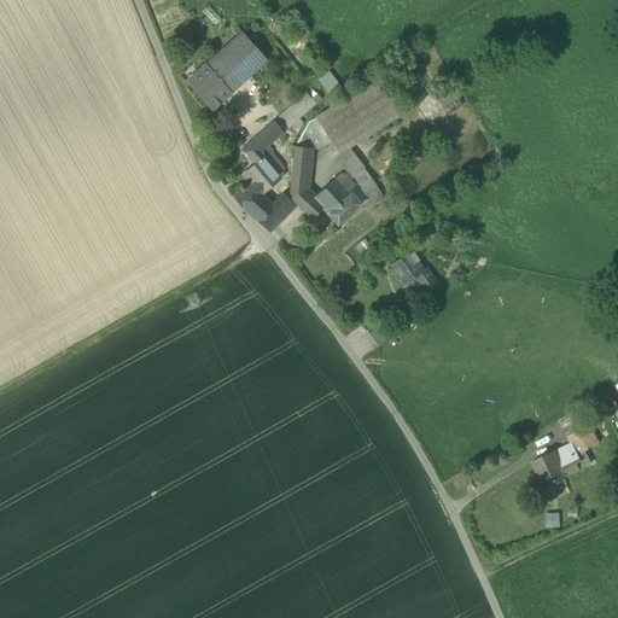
[(221,19),(209,6),(202,12),(215,25),(221,19)]
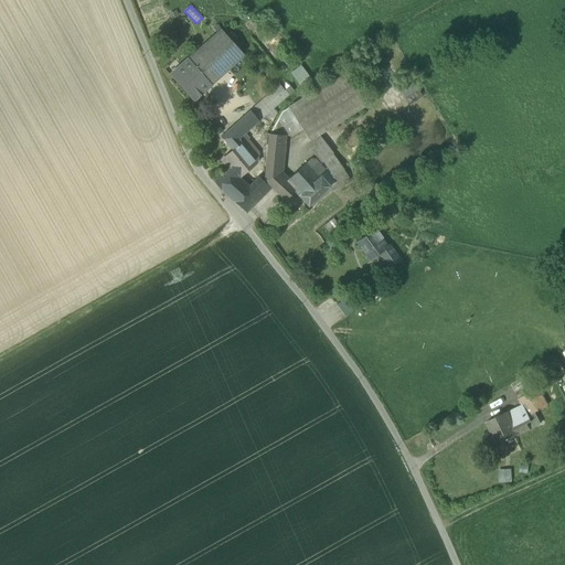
[(177,11),(169,14),(171,20),(179,17),(177,11)]
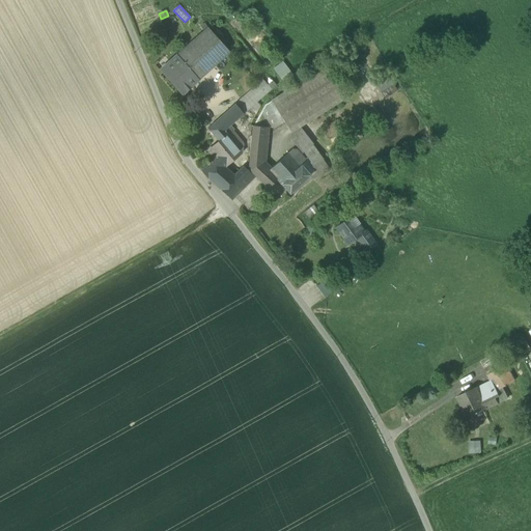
[(178,56),(199,79),(229,52),(208,28),(178,56)]
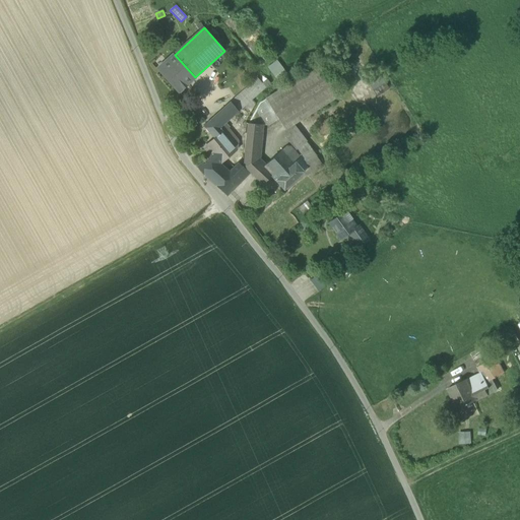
[(158,68),(180,91),(195,78),(195,77),(175,55),(174,55),(158,68)]
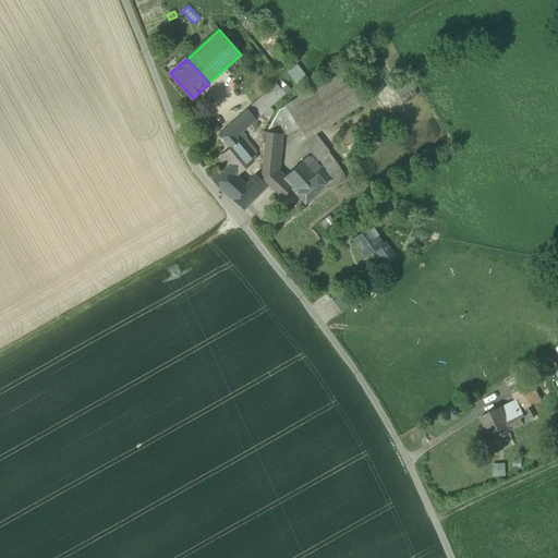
[(287,72),(296,85),(307,79),(298,64),(287,72)]
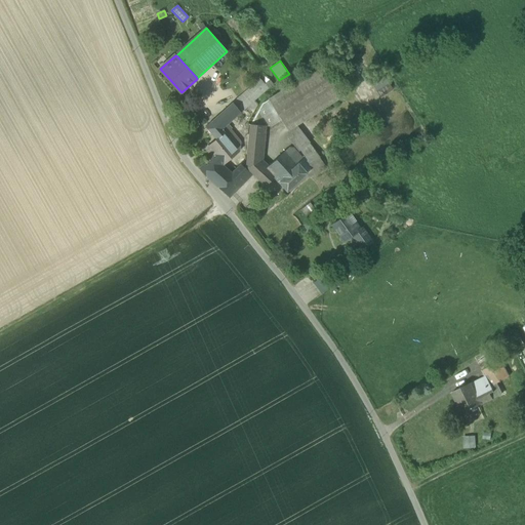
[(282,121),(288,130),(295,126),(339,97),(321,68),(269,101),(278,115),(282,121)]
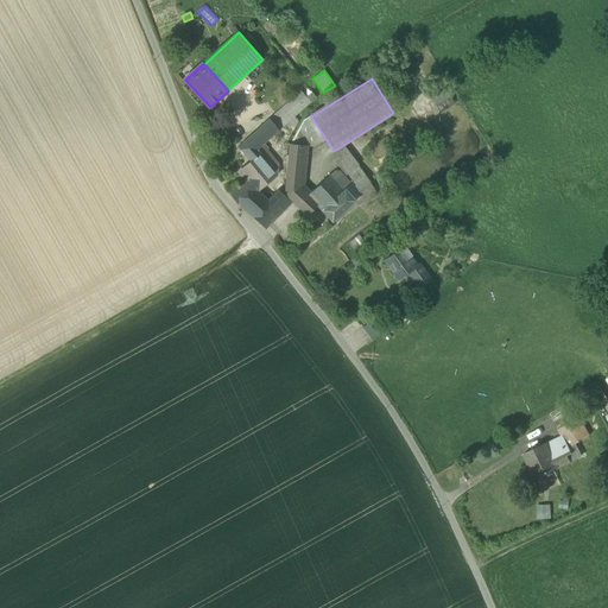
[(429,92),(441,111),(451,102),(439,84),(429,92)]
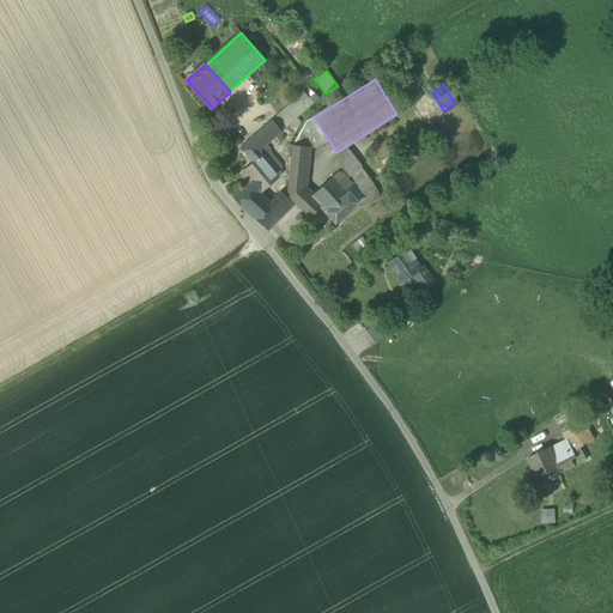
[(304,92),(272,121),(281,132),(289,125),(296,132),(301,123),(296,119),(319,99),(315,95),(310,99),(304,92)]
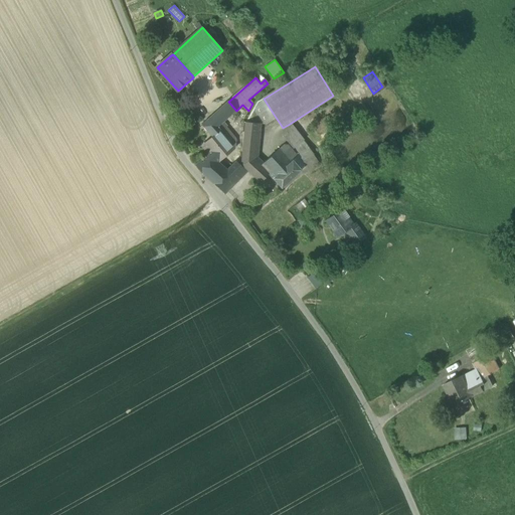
[(258,103),(246,123),(258,124),(261,124),(273,113),(264,99),(258,103)]
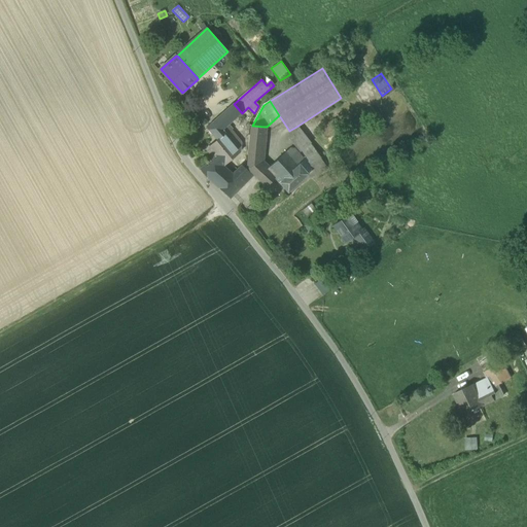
[(233,120),(234,119),(242,113),(234,104),(225,111),(233,120)]
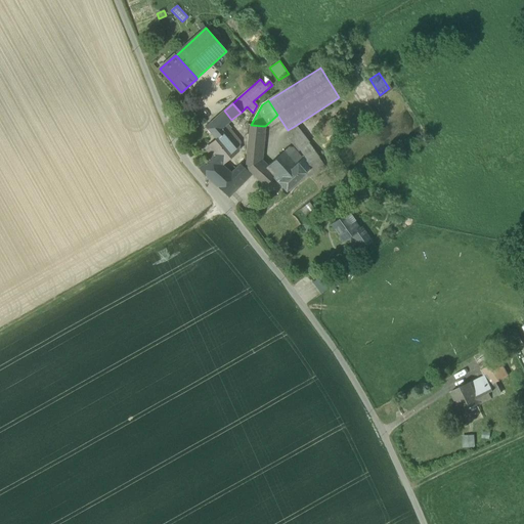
[(227,124),(231,120),(224,111),(219,115),(227,124)]
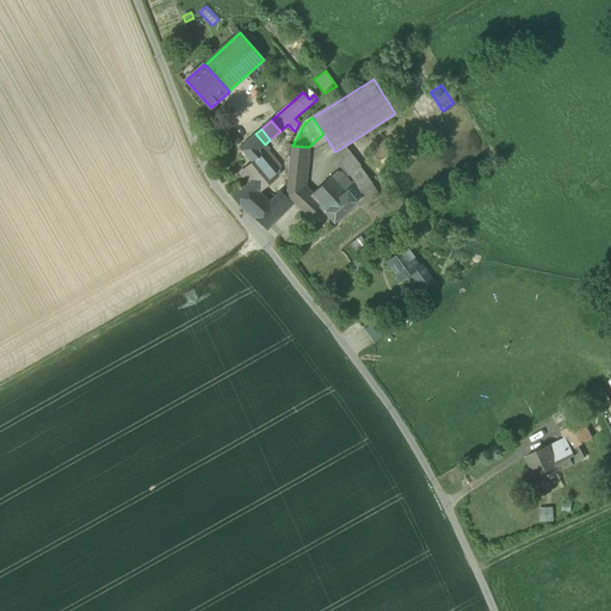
[(269,150),(265,144),(255,134),(248,140),(263,155),(269,150)]
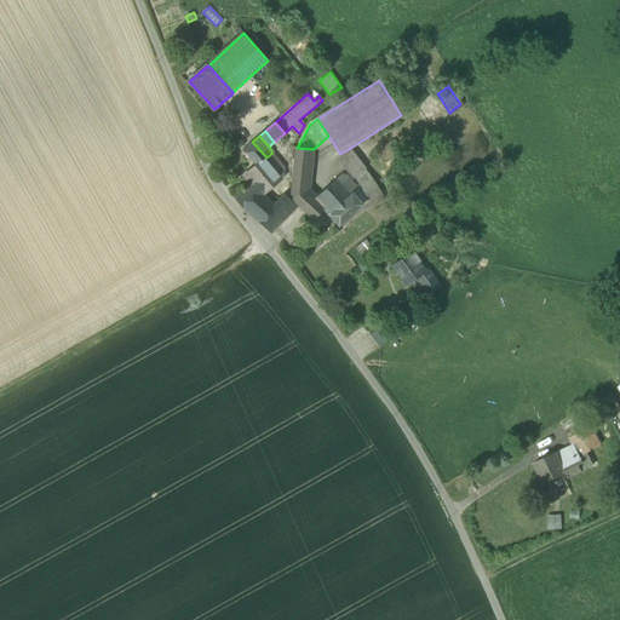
[(314,149),(322,150),(333,143),(328,136),(314,149)]
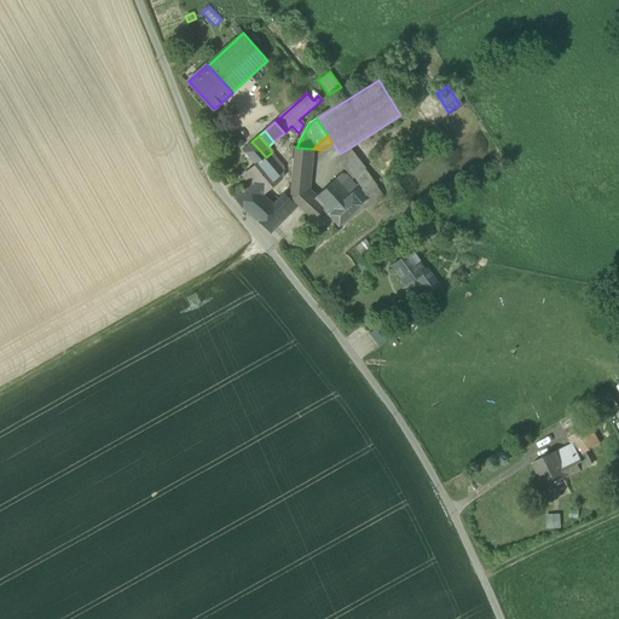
[(394,139),(379,149),(385,158),(399,149),(394,139)]
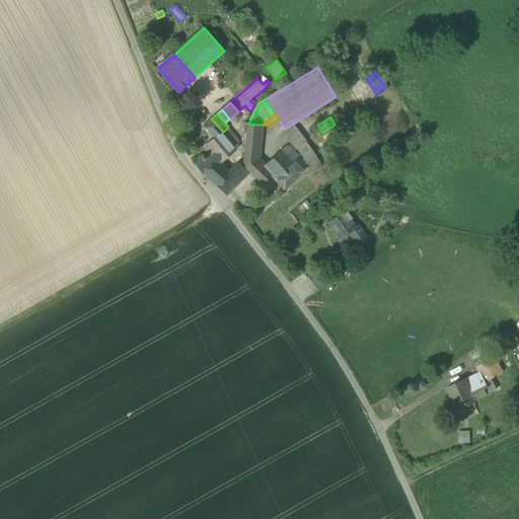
[(204,147),(211,155),(228,139),(223,132),(211,119),(204,125),(215,137),(204,147)]
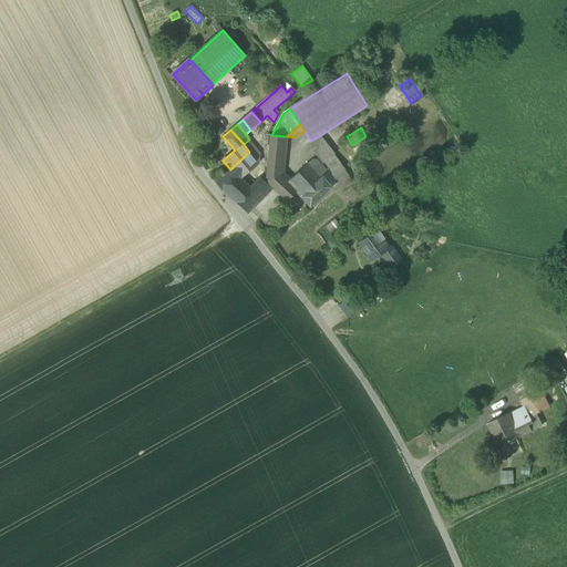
[(265,182),(272,188),(281,176),(279,175),(284,136),(271,135),(269,135),(265,182)]
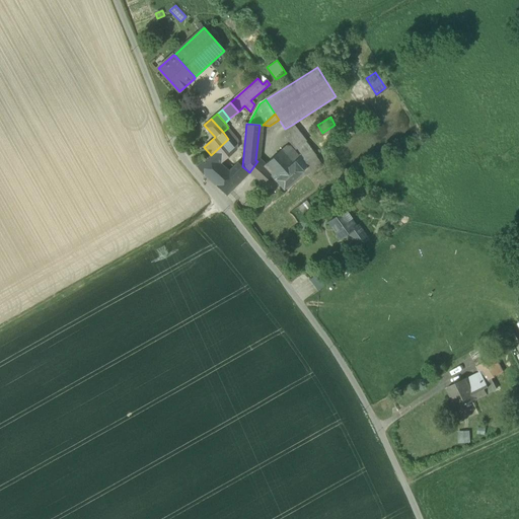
[(263,125),(260,125),(255,160),(257,161),(264,166),(266,164),(260,159),(263,125)]
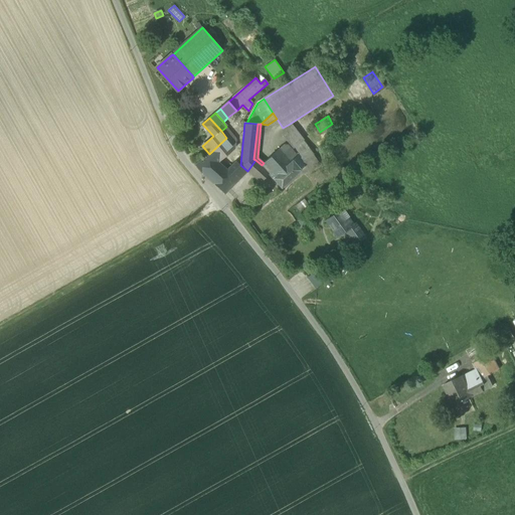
[(303,141),(290,124),(283,128),(283,136),(294,149),(295,148),(303,141)]
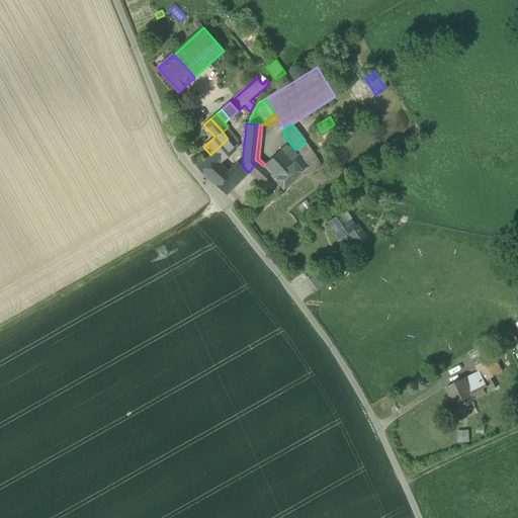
[(228,139),(233,134),(228,127),(223,132),(228,139)]
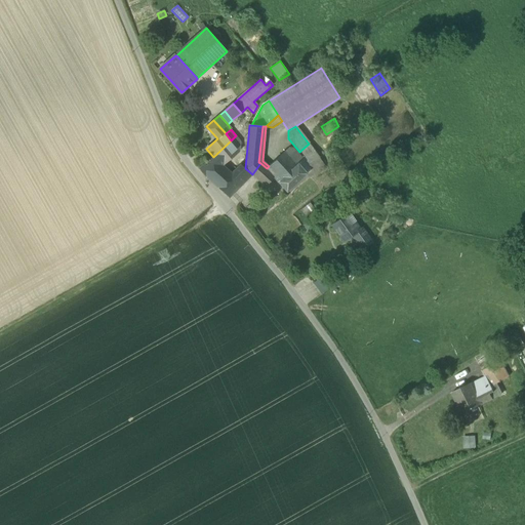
[(231,140),(237,148),(241,144),(241,142),(236,135),(231,140)]
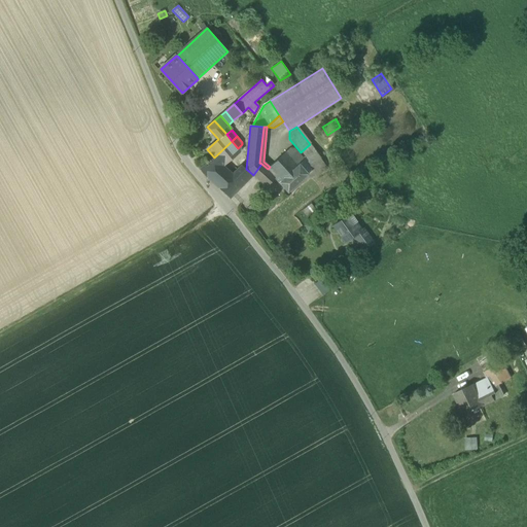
[(232,141),(214,157),(221,167),(234,156),(240,151),(238,148),(232,141)]
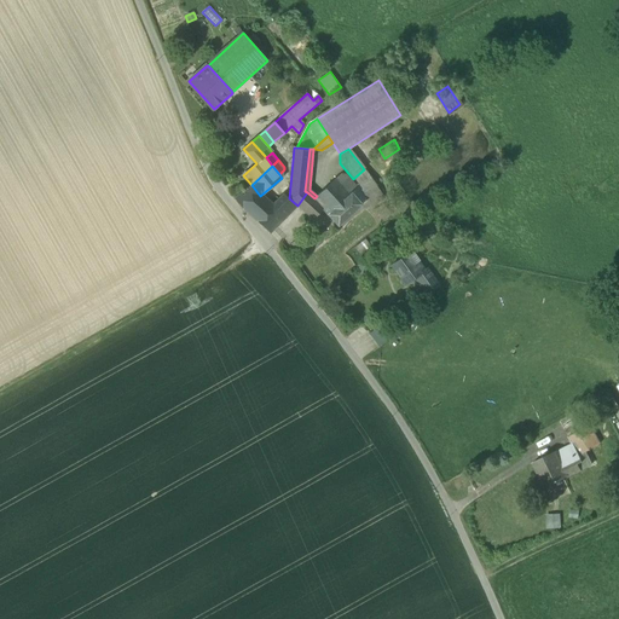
[(374,183),(364,169),(354,178),(363,190),(374,183)]
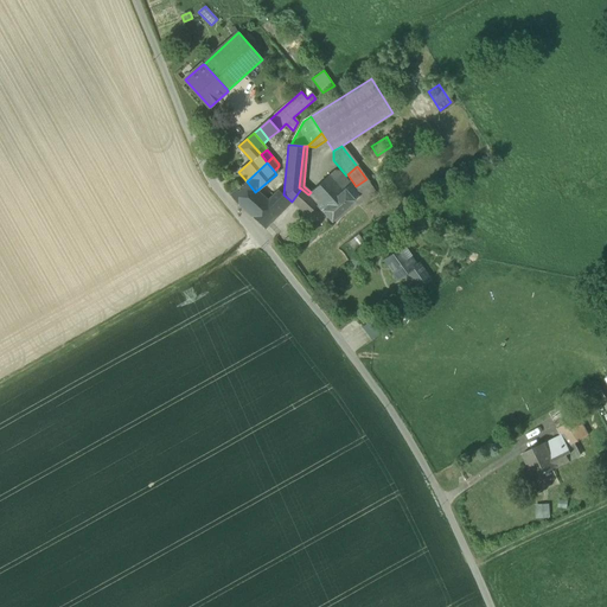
[(320,211),(344,190),(350,185),(349,184),(339,173),(333,172),(311,192),(308,195),(307,196),(315,205),(320,211)]
